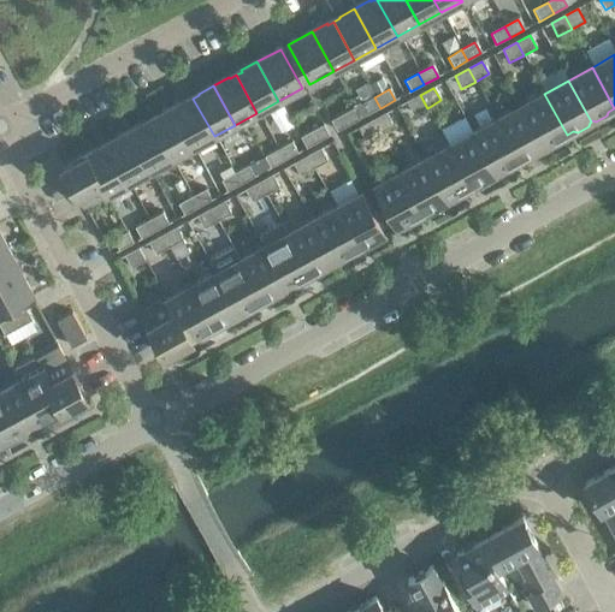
[(567,135),(544,94),(520,107),(543,148),(544,147),(548,148),(559,142),(560,138),(567,135)]
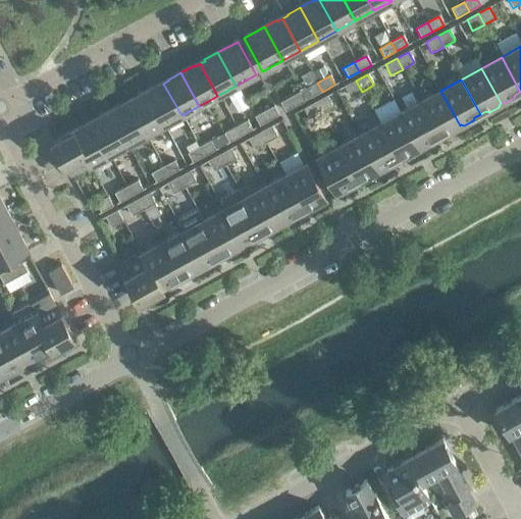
[(362,92),(356,81),(345,87),(350,98),(362,92)]
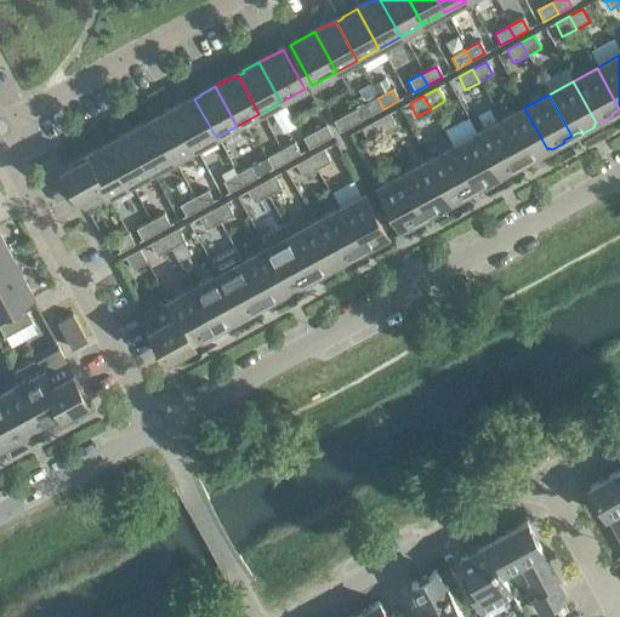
[(384,109),(377,98),(364,106),(370,116),(384,109)]
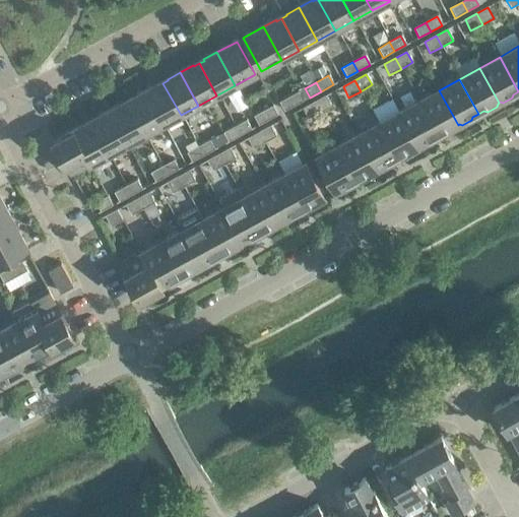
[(181,115),(163,83),(157,86),(157,84),(144,91),(163,125),(181,115)]
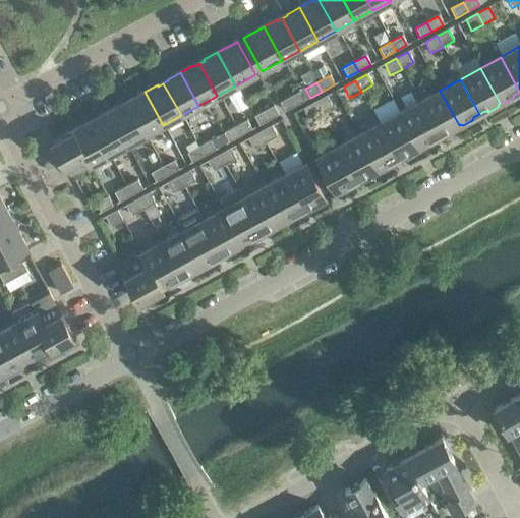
[(459,125),(440,91),(419,102),(439,136),(444,133),(448,134),(457,129),(458,125),(459,125)]
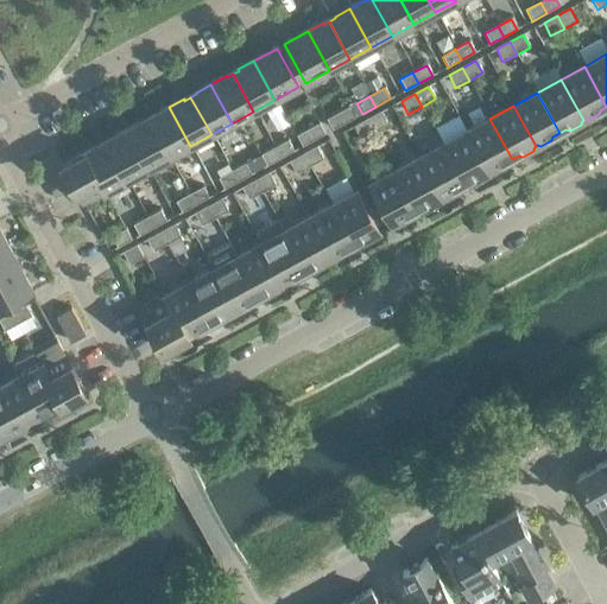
[(190,146),(169,107),(153,115),(153,118),(147,120),(169,158),(190,146)]
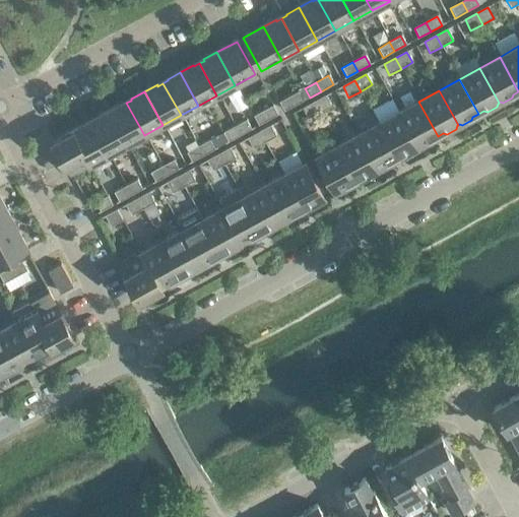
[(298,92),(287,98),(293,107),(303,102),(298,92)]
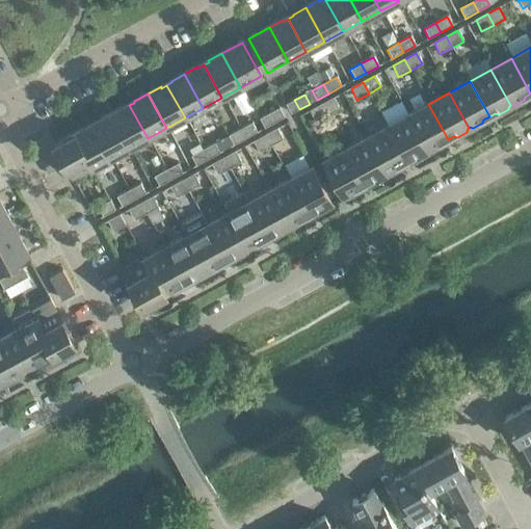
[(333,99),(321,105),(327,115),(339,109),(333,99)]
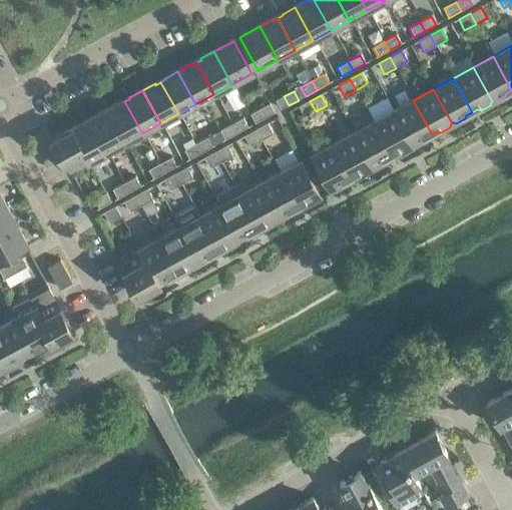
[(289,105),(284,96),(275,101),(280,110),(289,105)]
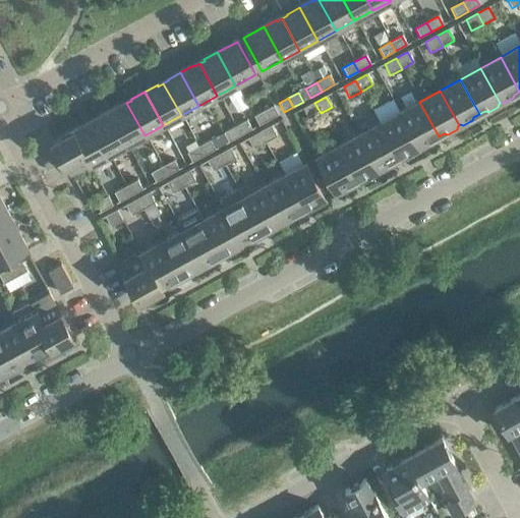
[(439,136),(419,102),(399,113),(418,148),(419,147),(422,148),(431,142),(432,139),(439,136)]
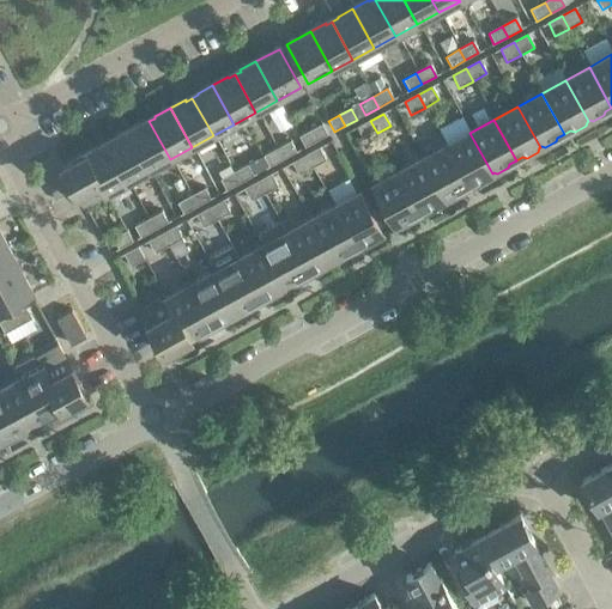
[(170,159),(149,121),(143,125),(143,123),(127,132),(149,171),(170,159)]
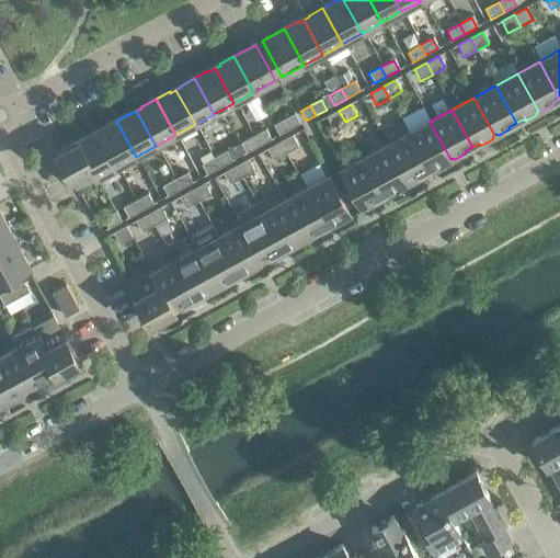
[(345,122),(339,111),(327,117),(332,129),(345,122)]
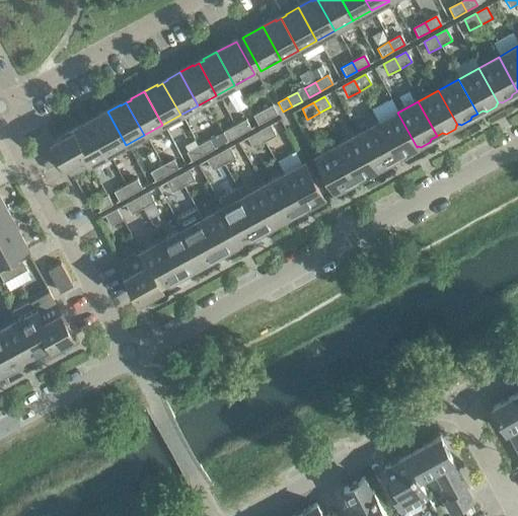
[(272,105),(262,112),(267,121),(277,116),(272,105)]
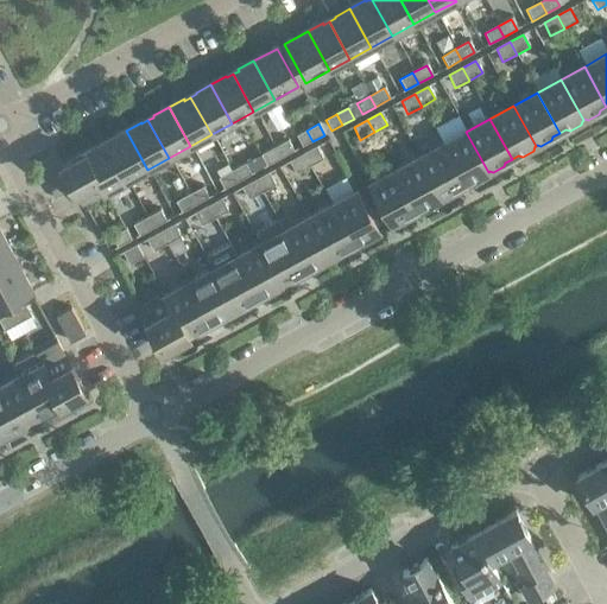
[(147,170),(126,131),(111,139),(112,140),(106,144),(126,182),(147,170)]
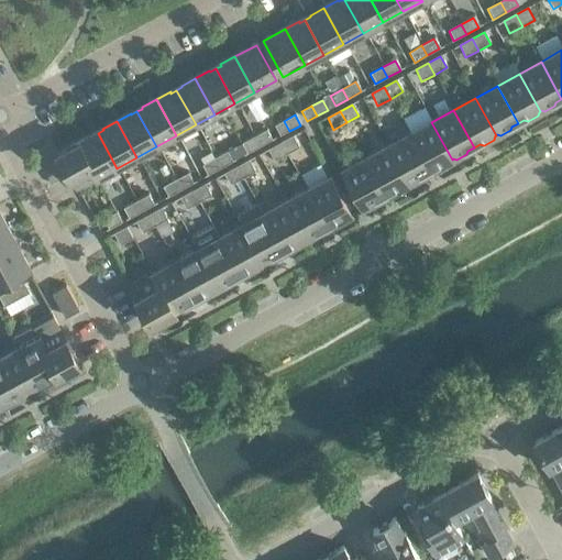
[(289,131),(284,121),(274,127),(279,136),(289,131)]
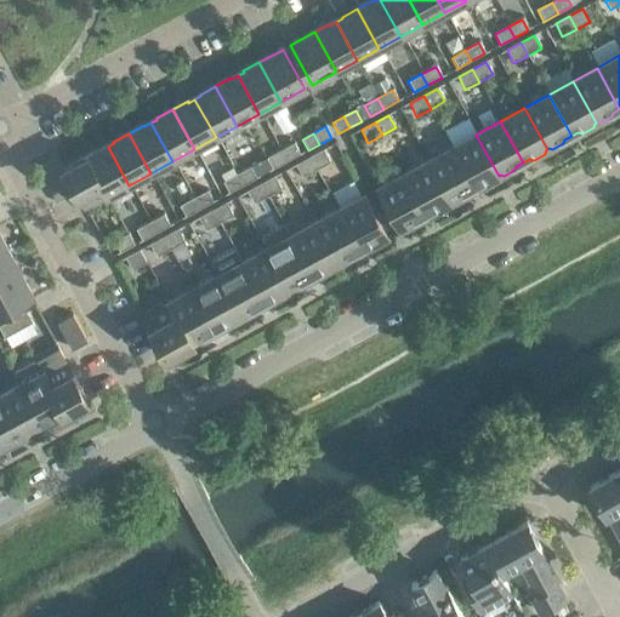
[(499,176),(476,135),(451,148),(475,189),(481,186),(485,187),(496,181),(498,176),(499,176)]
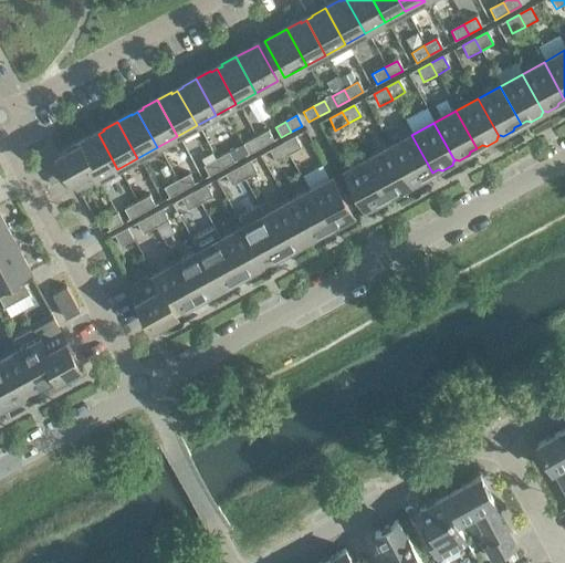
[(268,132),(254,138),(260,148),(273,142),(268,132)]
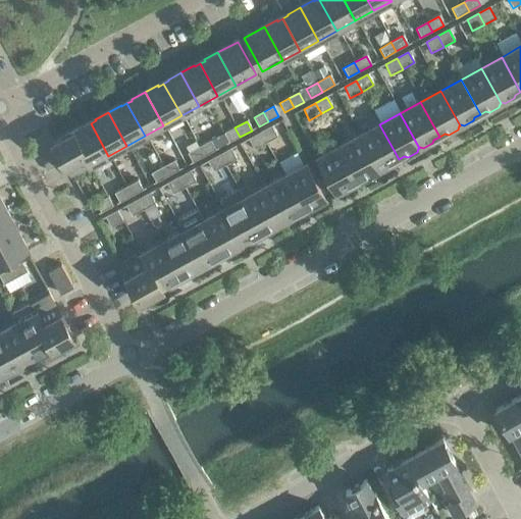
[(108,156),(91,123),(86,126),(85,125),(71,133),(90,165),(108,156)]
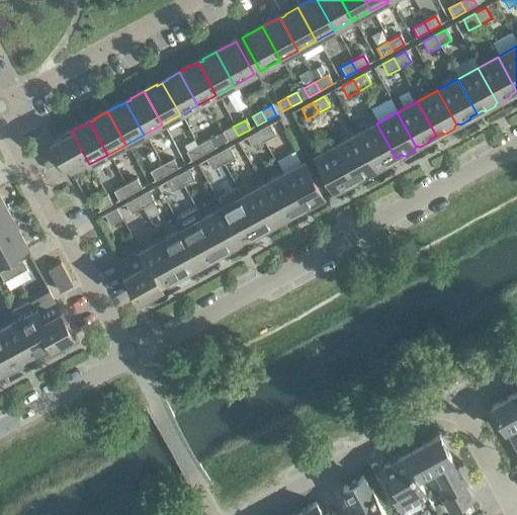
[(396,158),(376,123),(356,135),(375,169),(376,168),(379,169),(389,164),(390,161),(396,158)]
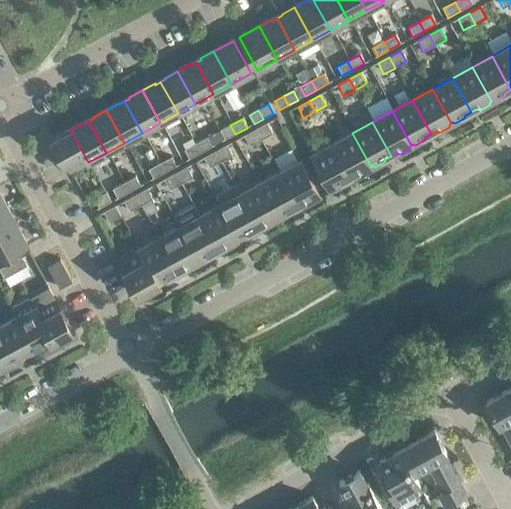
[(266,124),(255,130),(261,141),(272,135),(266,124)]
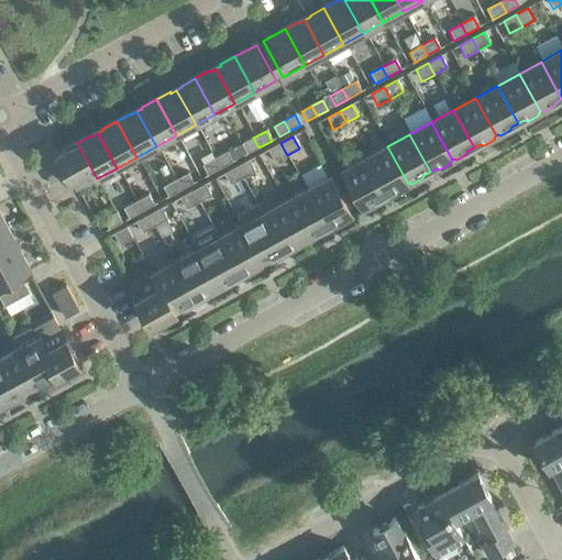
[(259,147),(253,138),(241,144),(246,154),(259,147)]
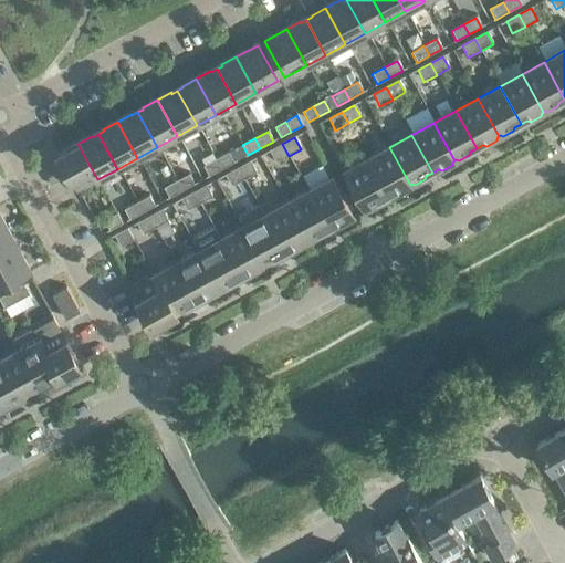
[(97,179),(77,144),(63,152),(63,153),(58,156),(76,191),(97,179)]
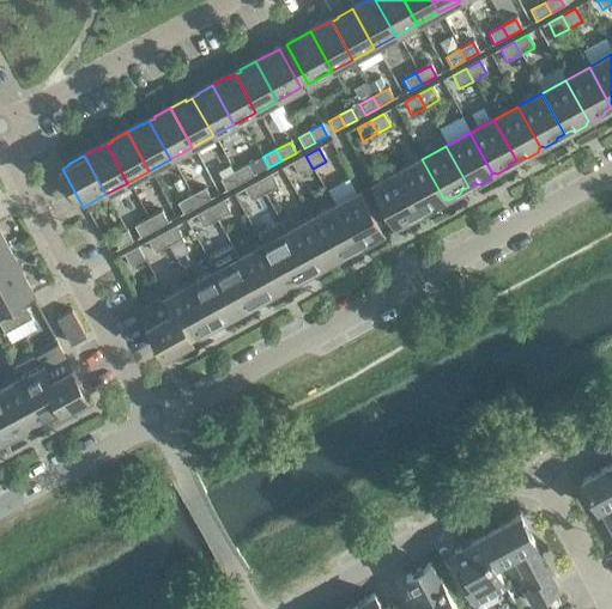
[(313,169),(306,156),(292,163),(300,176),(313,169)]
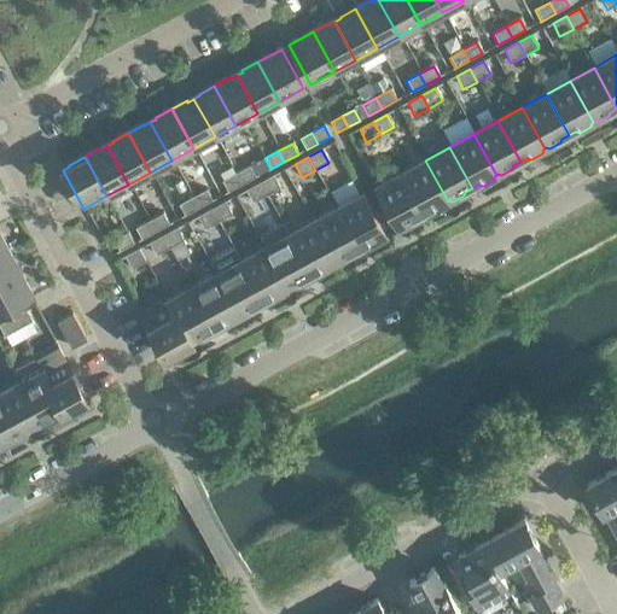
[(448,202),(425,161),(401,174),(424,215),(430,211),(435,211),(446,206),(447,202),(448,202)]
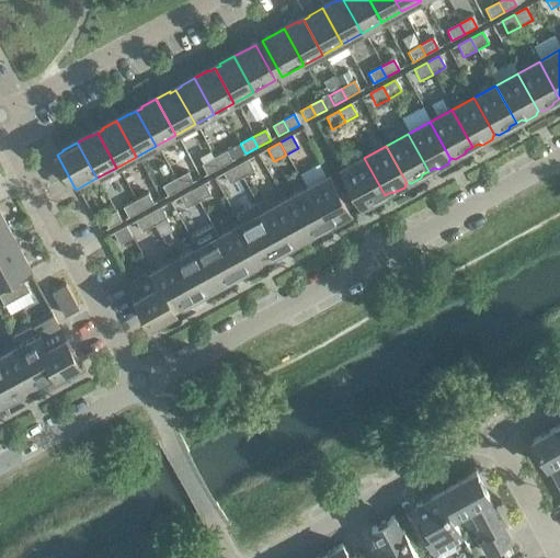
[(226,151),(214,159),(219,169),(231,161),(226,151)]
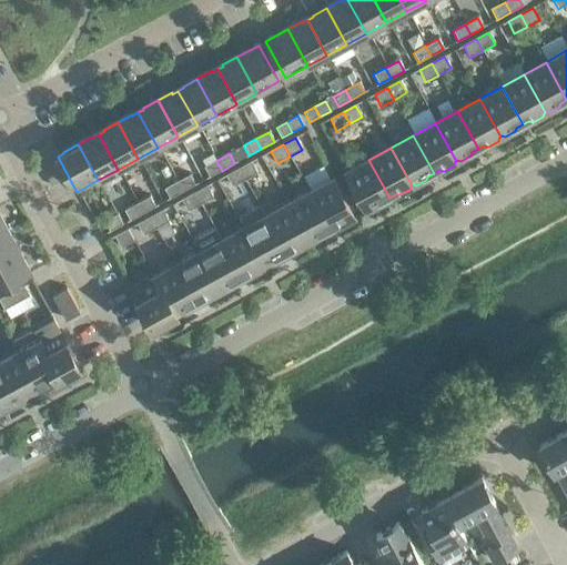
[(390,198),(368,160),(346,172),(366,210),(368,209),(372,210),(382,204),(383,201),(390,198)]
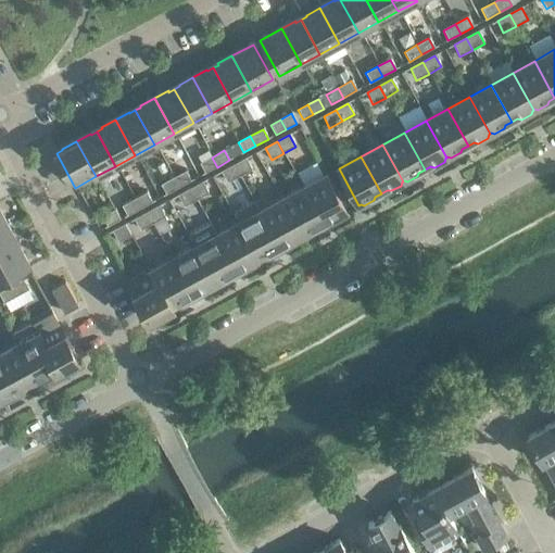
[(217,167),(212,158),(199,164),(204,174),(217,167)]
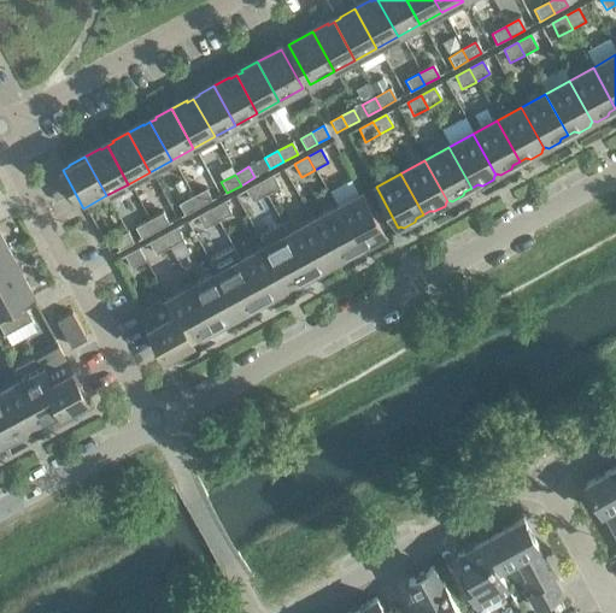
[(273,176),(259,183),(267,196),(280,188),(273,176)]
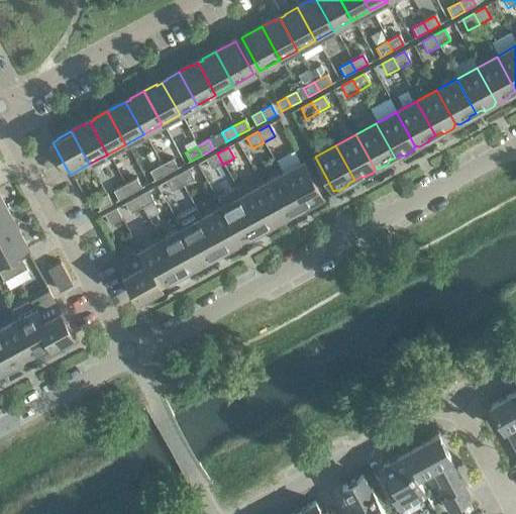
[(223,165),(217,153),(206,160),(212,171),(223,165)]
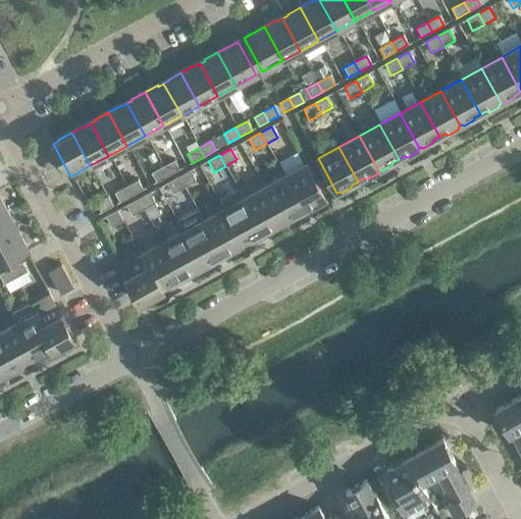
[(173,161),(162,167),(167,176),(178,170),(173,161)]
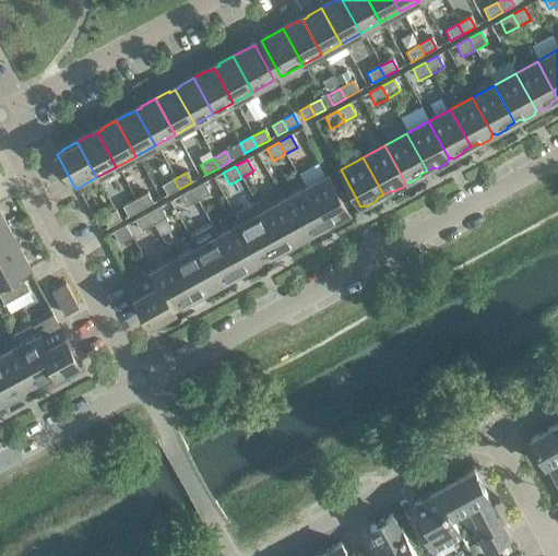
[(327,177),(305,189),(324,226),(331,223),(334,224),(344,219),(345,215),(347,214),(327,177)]
